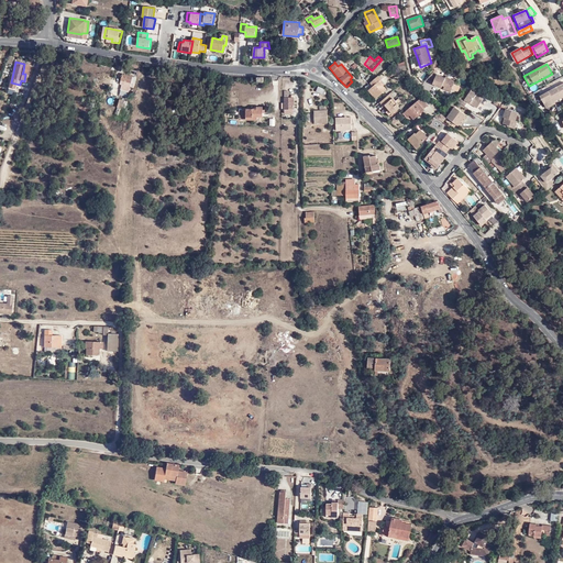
[(438,75),(433,72),(429,77),(433,81),(437,83),(437,85),(441,87),(442,85),(444,86),(444,87),(451,91),(455,81),(445,77),(444,78),(438,75)]
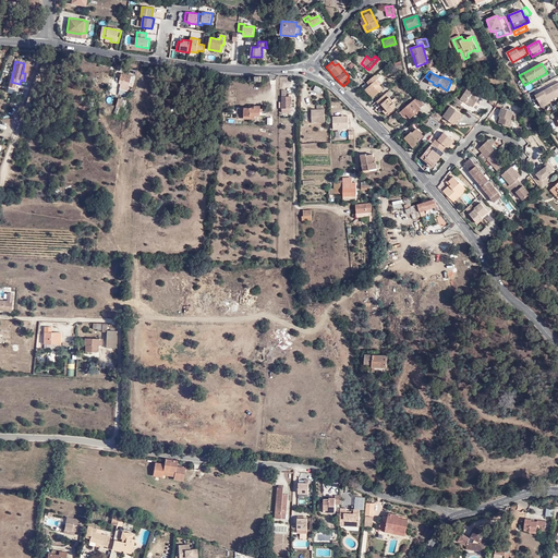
[(121,73),(119,80),(132,83),(134,76),(121,73)]
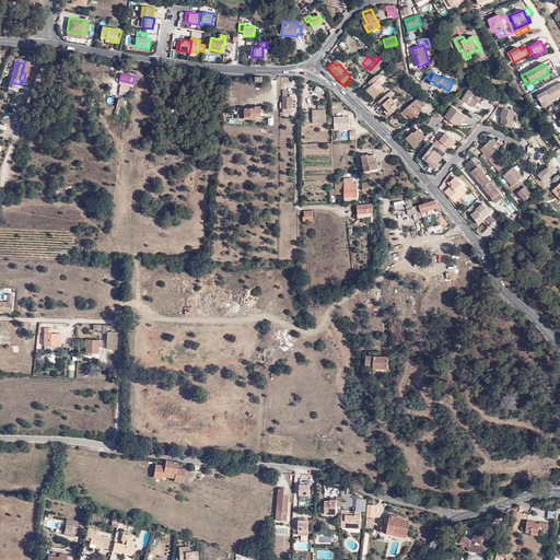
[(373,78),(369,82),(371,85),(368,89),(375,96),(385,86),(381,82),(377,79),(380,77),(377,74),(373,78)]
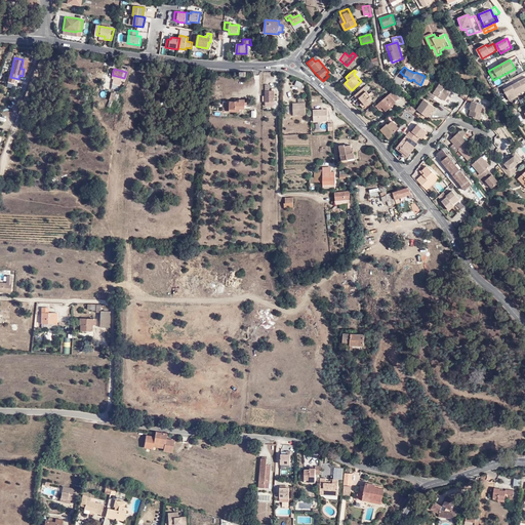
[(455,87),(443,79),(441,83),(452,91),(455,87)]
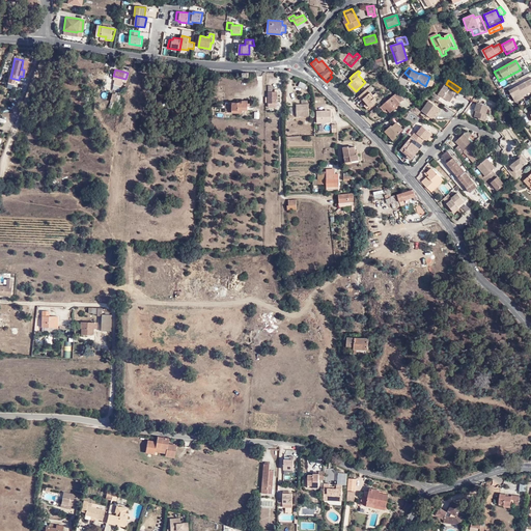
[(530,80),(508,90),(513,102),(530,94),(530,80)]
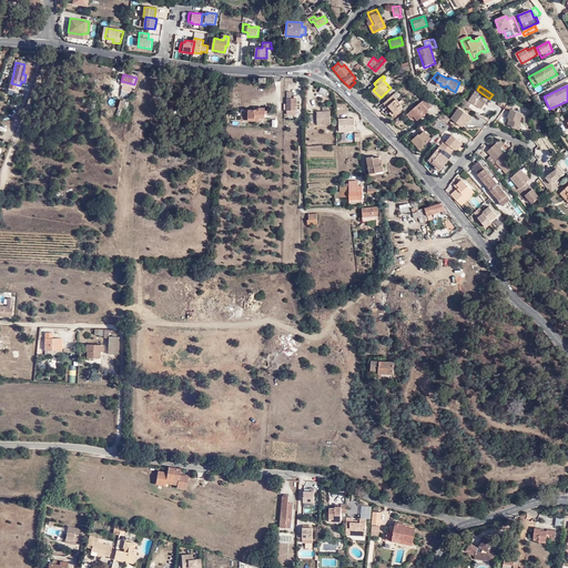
[(463,95),(458,100),(469,108),(473,103),(483,109),(489,99),(477,90),(469,100),(463,95)]
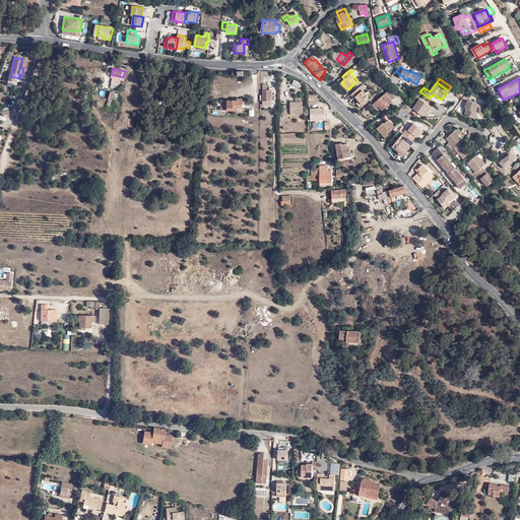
[(364,83),(361,86),(369,95),(372,92),(364,83)]
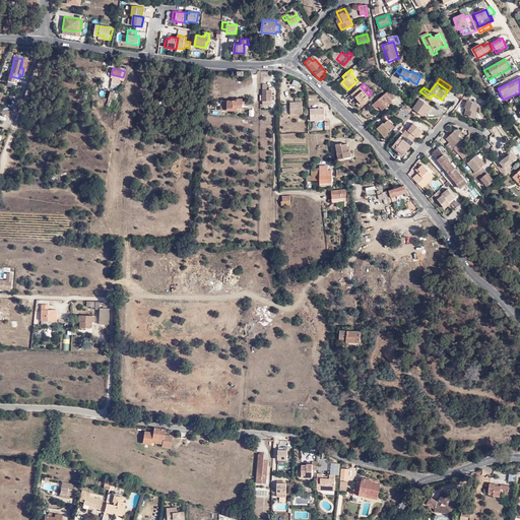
[(264,95),(261,95),(261,100),(264,100),(264,105),(271,105),(271,89),(267,89),(267,84),(264,84),(264,95)]
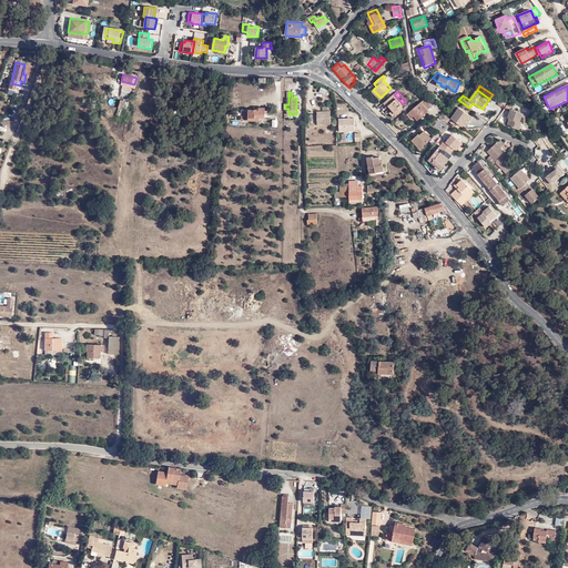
[(386,103),(389,107),(391,105),(398,113),(404,108),(402,105),(403,104),(394,94),(385,102),(386,103)]
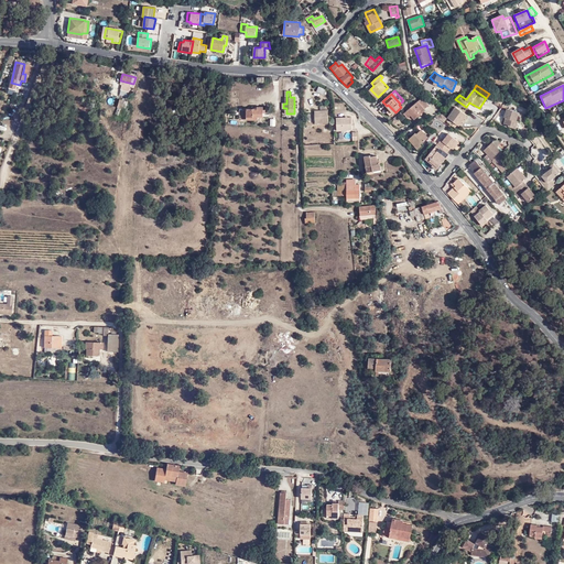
[(119,98),(117,106),(123,108),(126,109),(128,100),(119,98)]
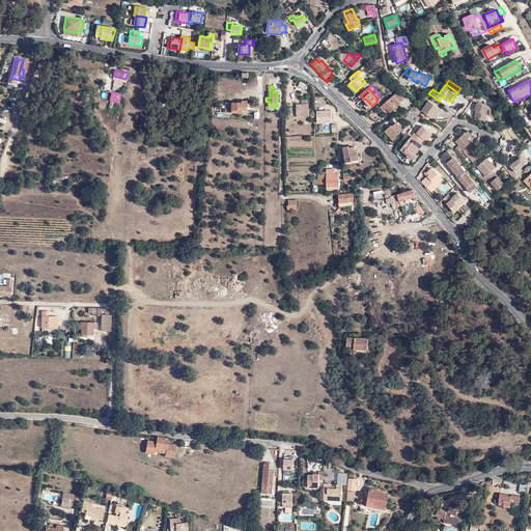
[(397,92),(384,105),(391,112),(400,104),(399,104),(403,100),(397,92)]
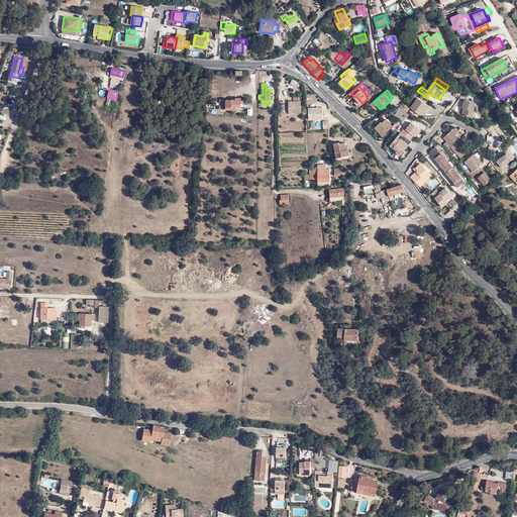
[(461,95),(455,91),(452,96),(458,100),(461,95)]
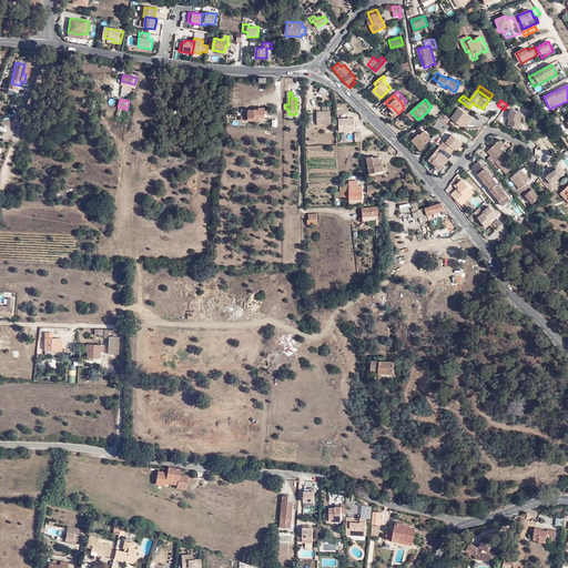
[(395,115),(398,113),(391,105),(389,107),(388,108),(395,115)]
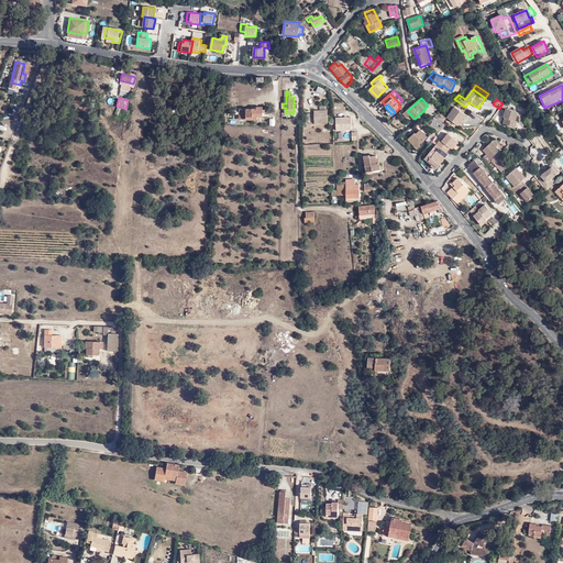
[(240,112),(242,122),(256,119),(255,117),(264,116),(263,107),(258,108),(257,109),(241,112),(240,112)]
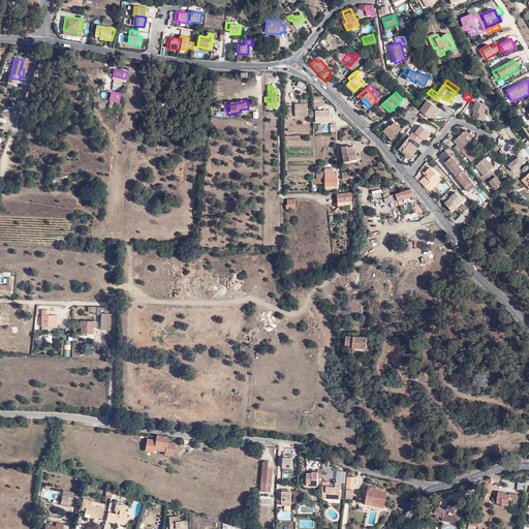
[(428,100),(421,111),(432,119),(440,110),(428,100)]
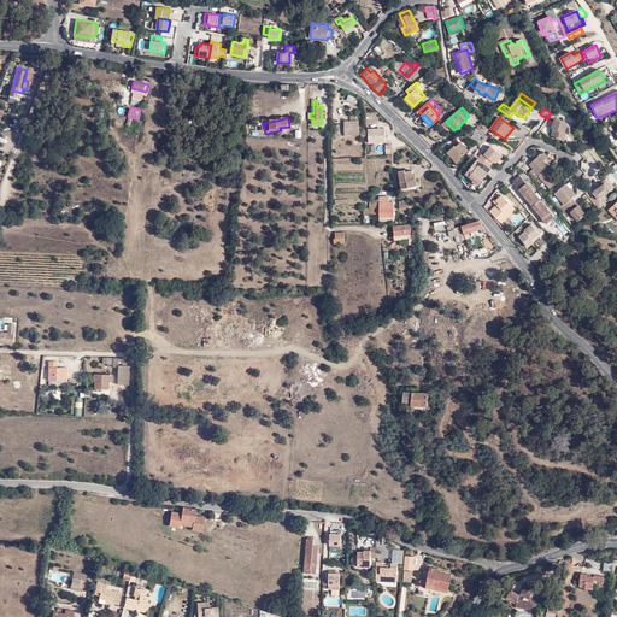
[(358,121),(344,122),(345,134),(359,133),(358,131),(358,124),(358,121)]
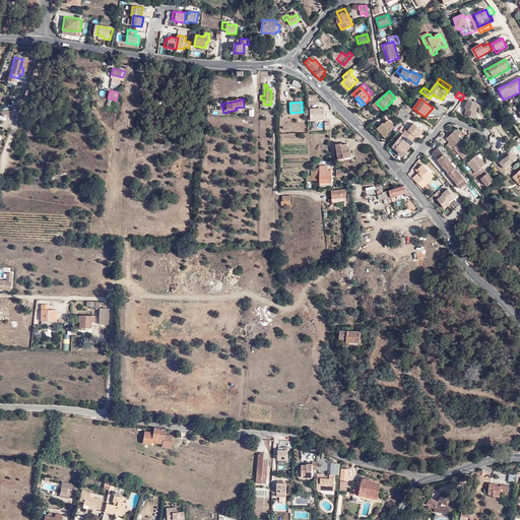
[(477,104),(467,102),(464,109),(466,110),(464,116),(475,119),(477,112),(476,112),(477,108),(476,108),(477,104)]
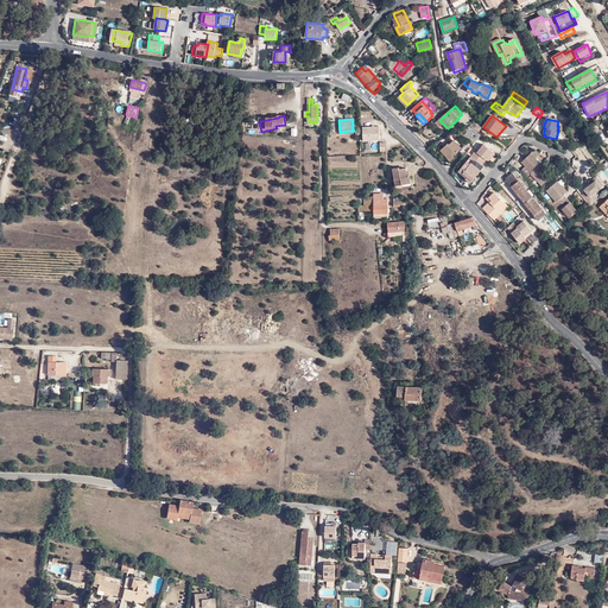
[(444,132),(448,128),(439,120),(437,122),(444,132)]
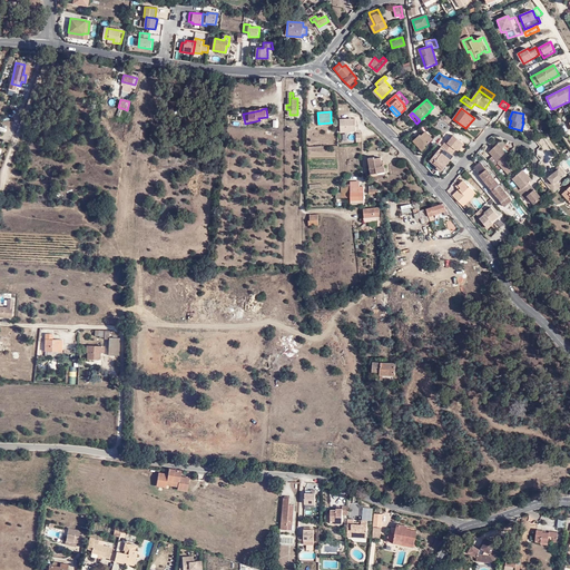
[(355,118),(342,118),(342,130),(356,130),(355,118)]
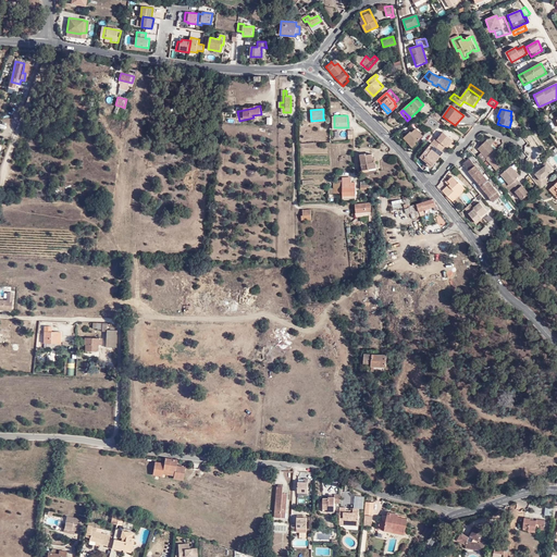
[(423,135),(418,128),(412,132),(411,131),(405,137),(413,147),(417,144),(417,143),(424,136),(423,135)]
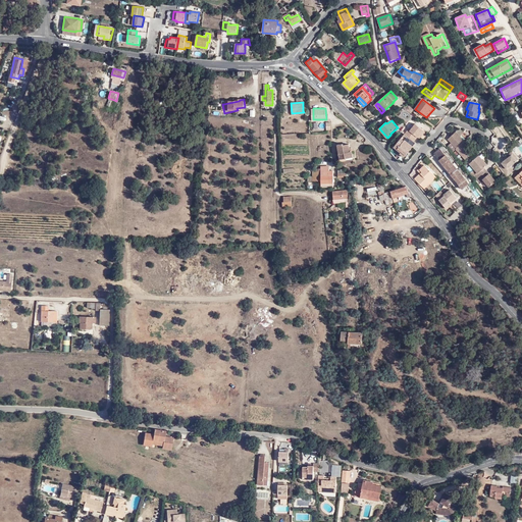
[(405,141),(402,138),(395,147),(402,152),(401,153),(405,157),(414,146),(412,145),(415,142),(417,138),(423,129),(416,123),(410,131),(408,129),(405,134),(408,137),(405,141)]
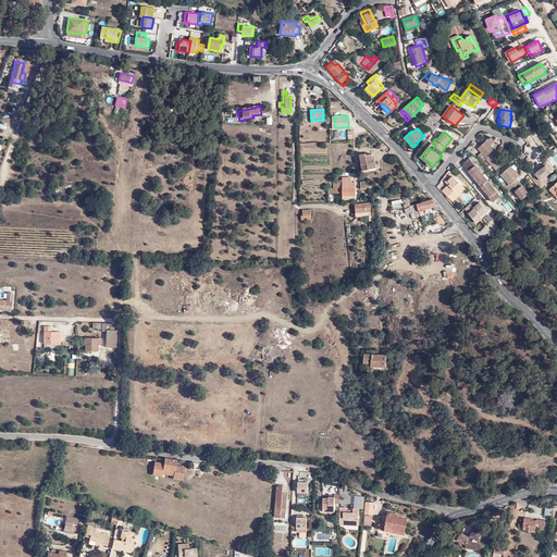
[(487,140),(479,147),(487,158),(486,158),(496,170),(505,162),(494,151),(496,149),(487,140)]
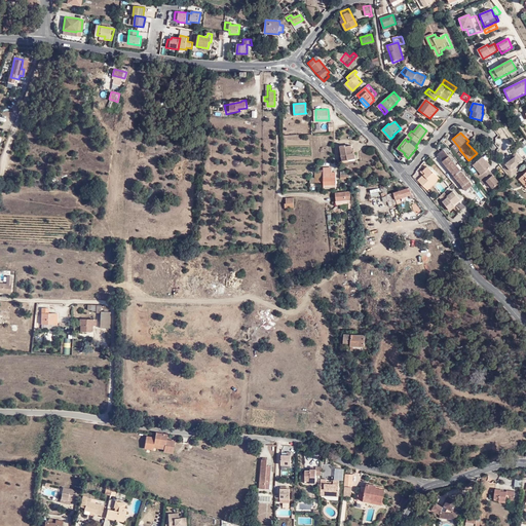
[(454,144),(450,147),(455,153),(459,149),(454,144)]
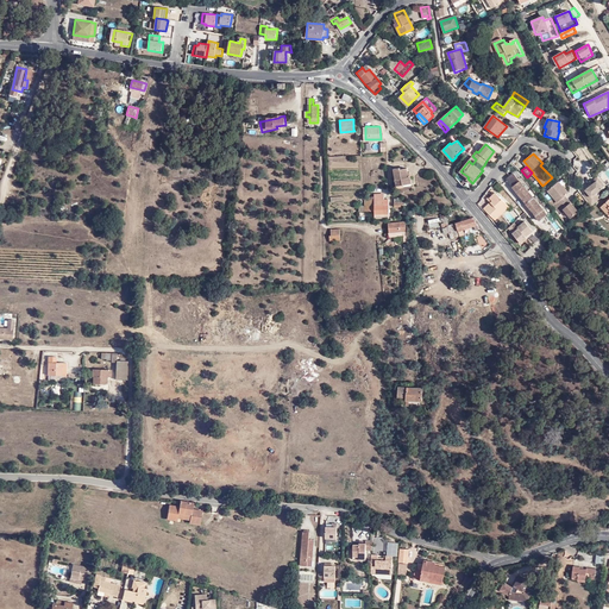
[(395,168),(397,186),(412,183),(410,173),(408,173),(407,168),(401,169),(400,168),(395,168)]
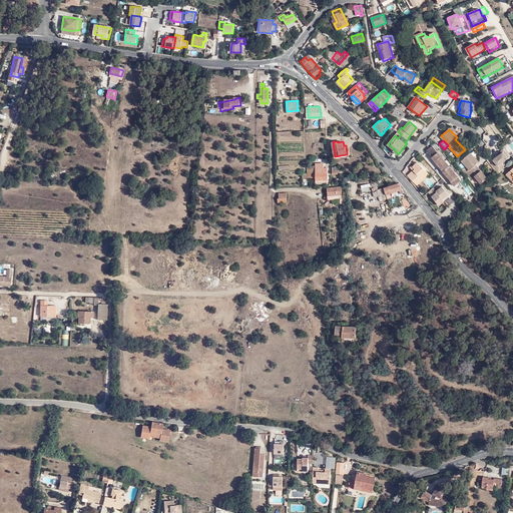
[(435,144),(428,149),(433,154),(439,149),(435,144)]
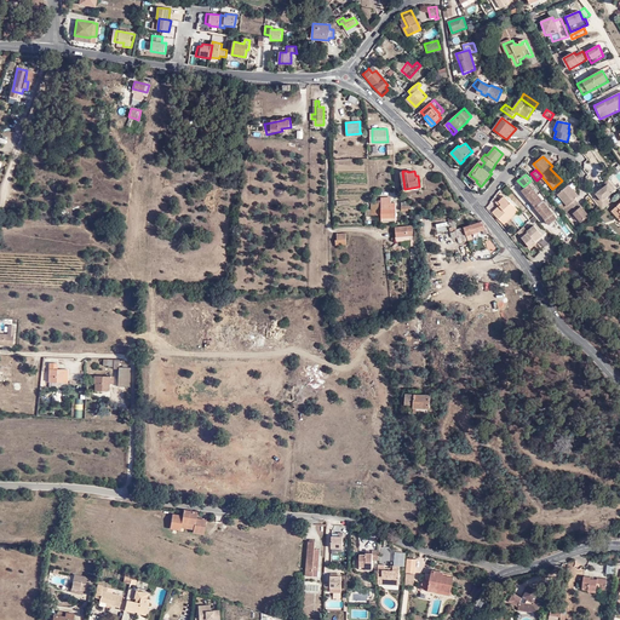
[(532,183),(524,189),(537,205),(537,206),(546,218),(546,219),(551,224),(558,218),(554,213),(555,212),(546,201),(546,200),(532,183)]
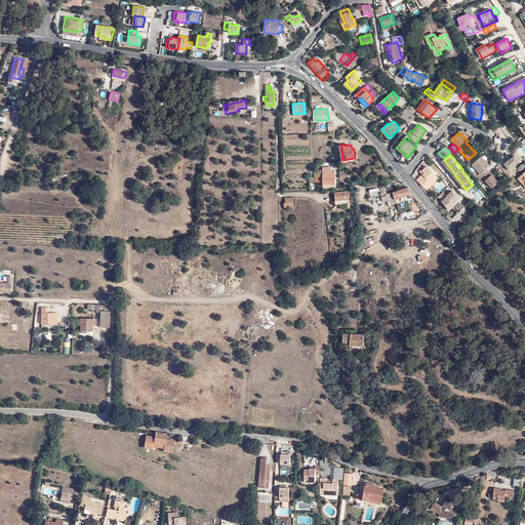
[(497,183),(488,172),(486,174),(483,171),(485,169),(489,166),(480,157),(471,165),(479,174),(478,175),(483,182),(484,182),(491,189),(497,183)]
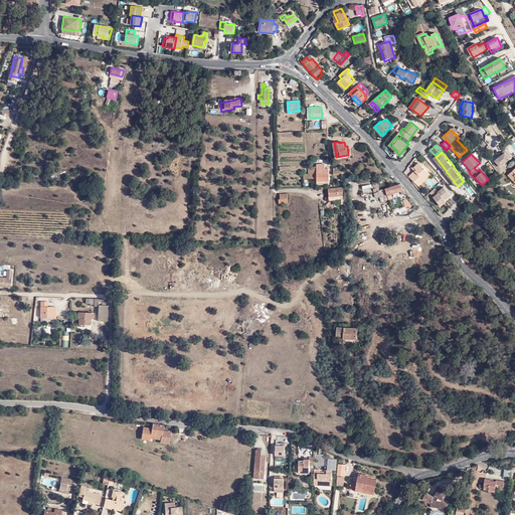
[(495,164),(492,167),(499,176),(506,170),(502,165),(509,160),(504,154),(494,162),(495,164)]
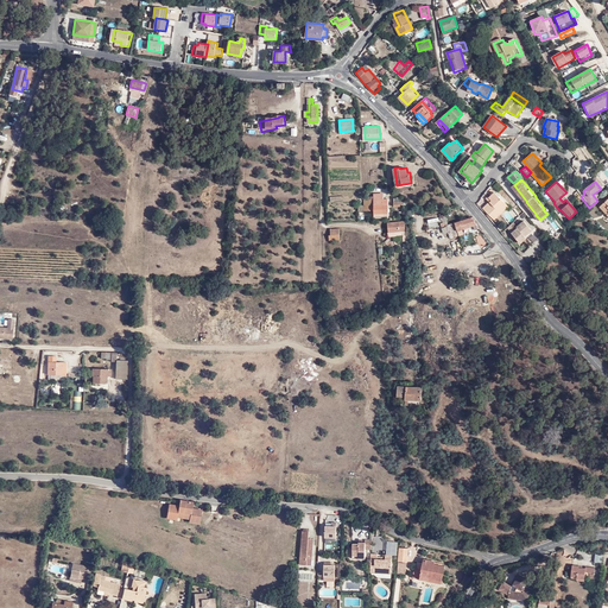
[(493,216),(506,202),(495,191),(488,198),(491,201),(483,207),(493,216)]
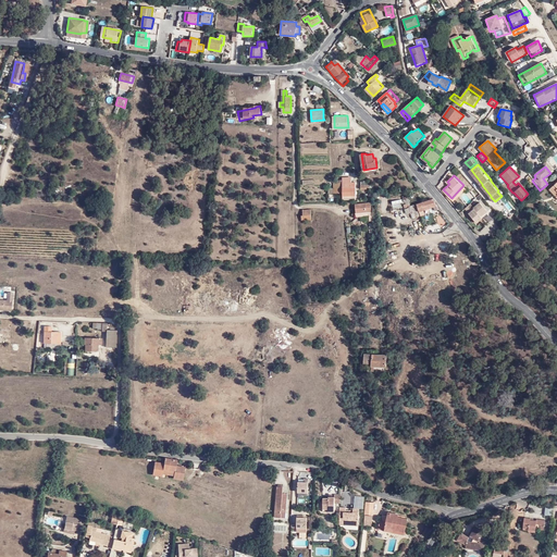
[(334,188),(335,194),(344,194),(344,196),(356,196),(356,187),(351,187),(351,177),(343,177),(343,180),(343,188),(334,188)]
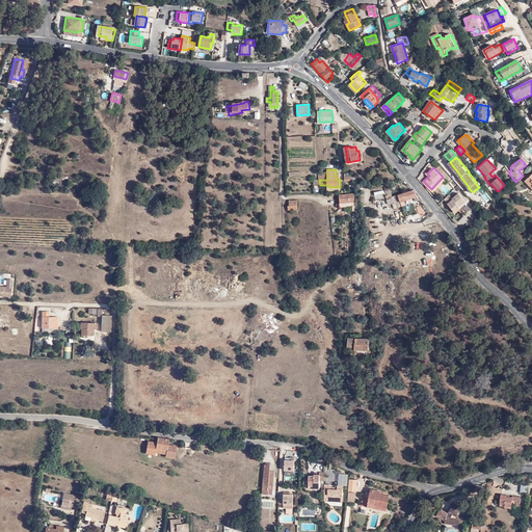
[(446,179),(443,177),(431,189),(433,191),(446,179)]
